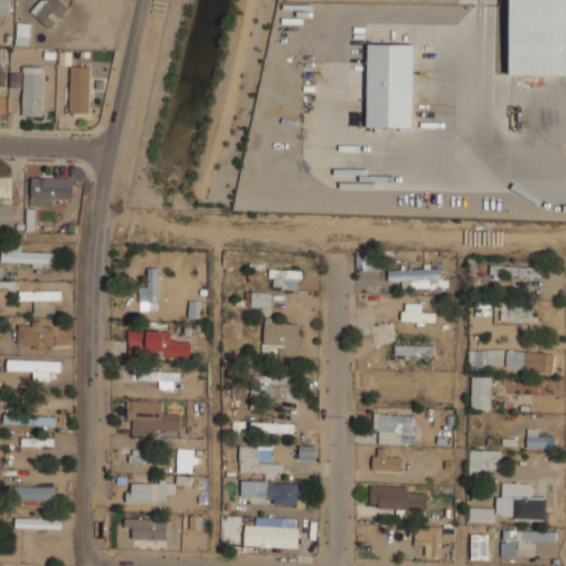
[(43,0),(33,12),(51,28),(70,7),(61,0),(43,0)]
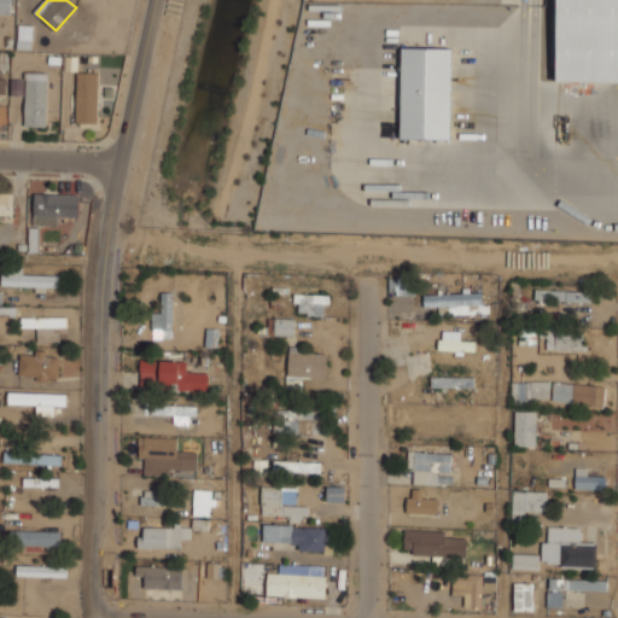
[(617,0),(559,0),(558,80),(617,80),(617,0)]
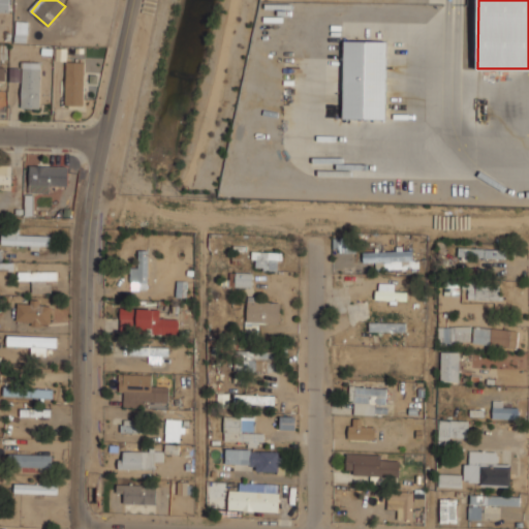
[(386,40),(385,118),(342,117),(344,39),(386,40)]
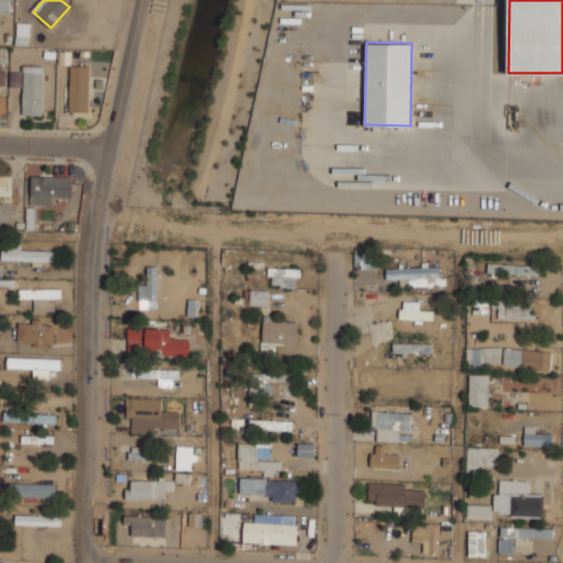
[(23,114),(43,116),(44,66),(24,66),(23,114)]
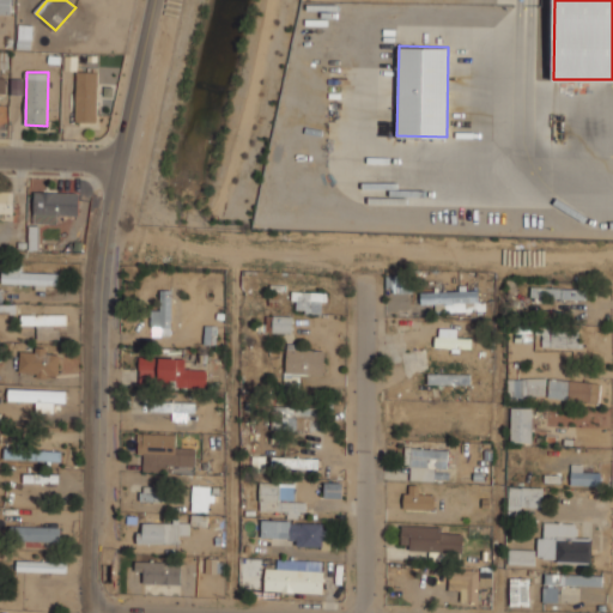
[(98,72),(77,72),(76,122),(97,122),(98,72)]
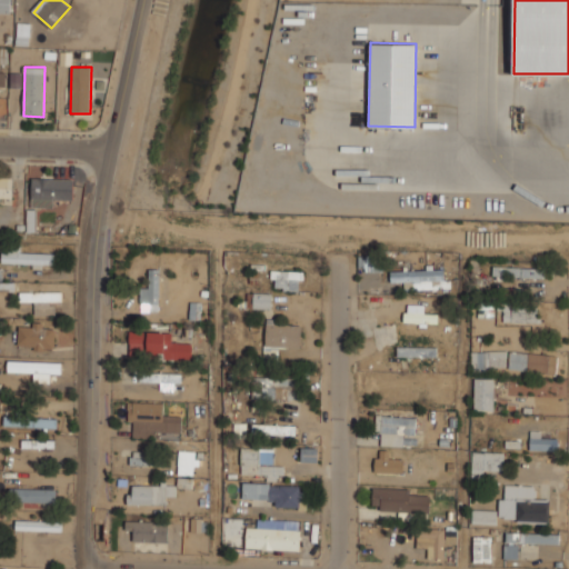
[(11,88),(22,88),(23,73),(11,73),(11,88)]
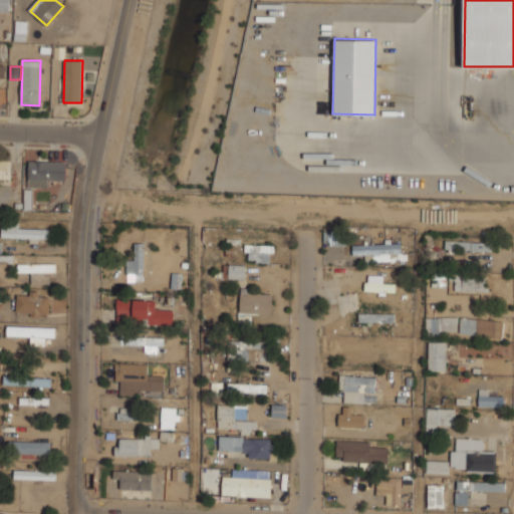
[(48,188),(48,180),(66,181),(66,162),(29,161),(28,187),(48,188)]
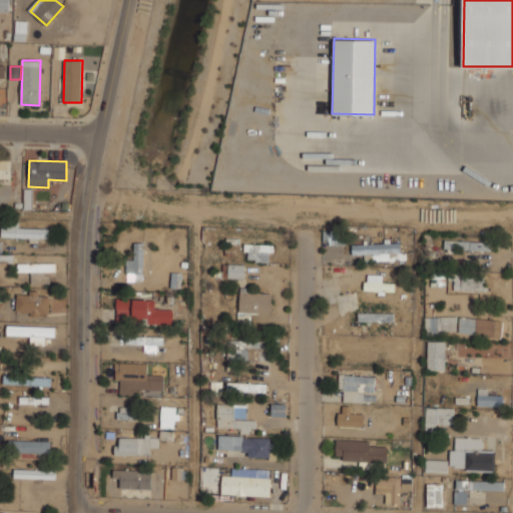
[(1,237),(49,238),(49,228),(2,227),(1,237)]
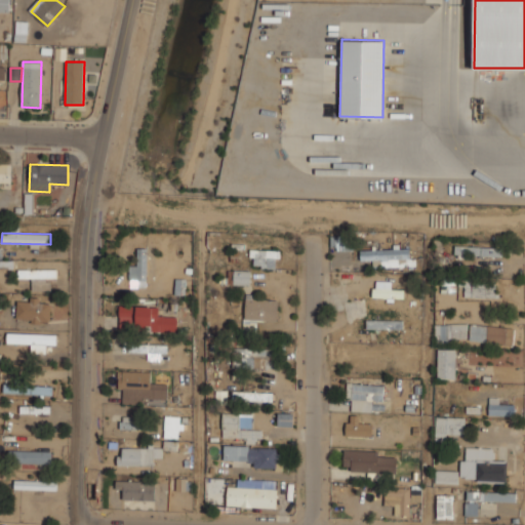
[(410,246),(394,247),(394,249),(366,250),(366,258),(373,258),(373,268),(414,266),(414,258),(410,258),(410,246)]
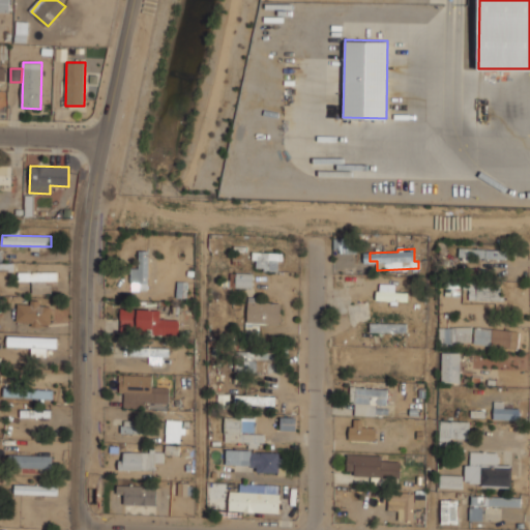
[(130,290),(148,290),(149,251),(139,251),(139,268),(131,268),(130,290)]
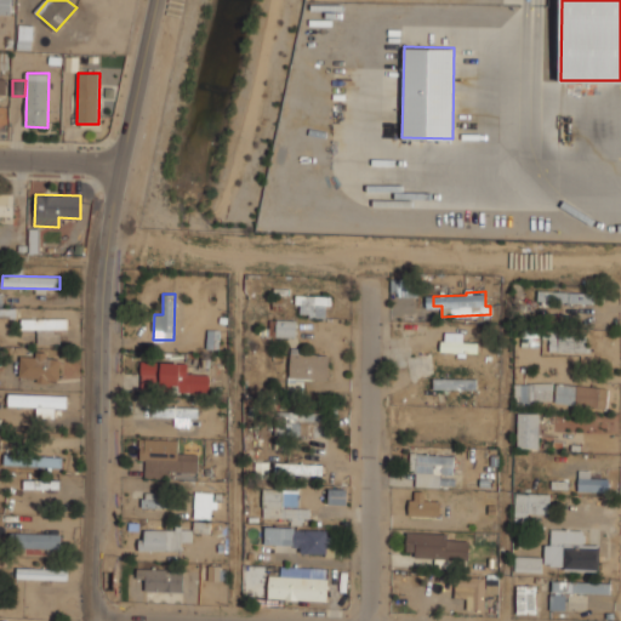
[(593,294),(570,294),(570,303),(593,302),(593,294)]
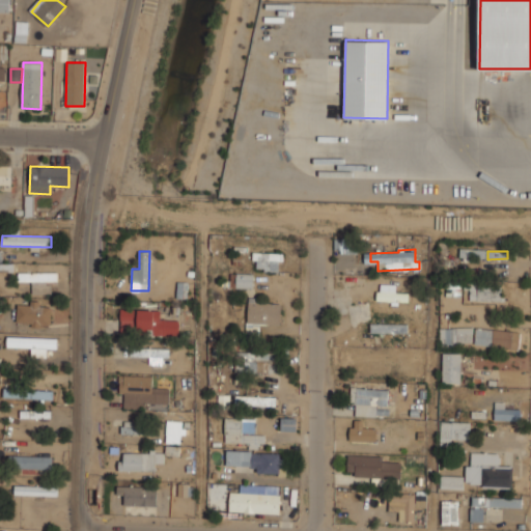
[(281,271),(281,253),(255,253),(255,271),(281,271)]
